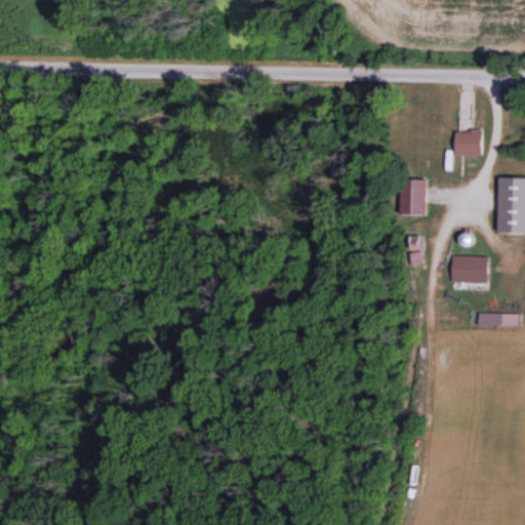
[(437,131),(437,124),(410,124),(410,152),(433,152),(433,156),(483,156),(483,131),(437,131)]
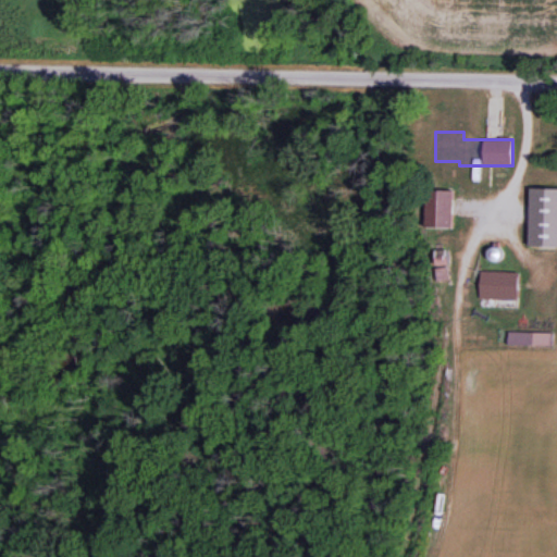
[(529,246),(556,246),(556,187),(530,188),(529,246)]
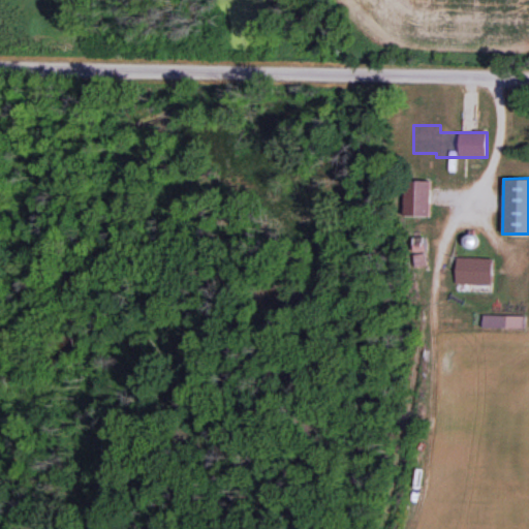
[(405,215),(431,215),(431,180),(405,180),(405,215)]
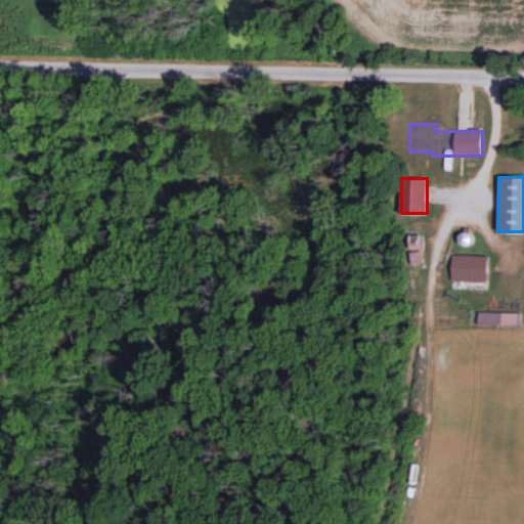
[(424,262),(422,252),(411,254),(412,263),(424,262)]
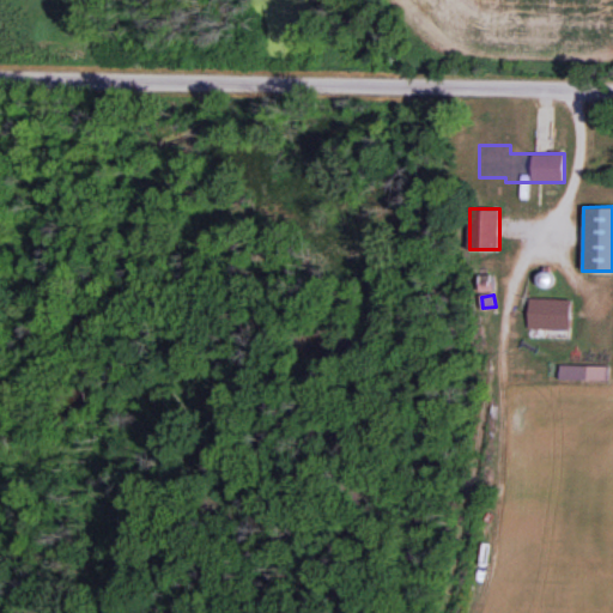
[(529,338),(571,338),(571,299),(529,299),(529,338)]
